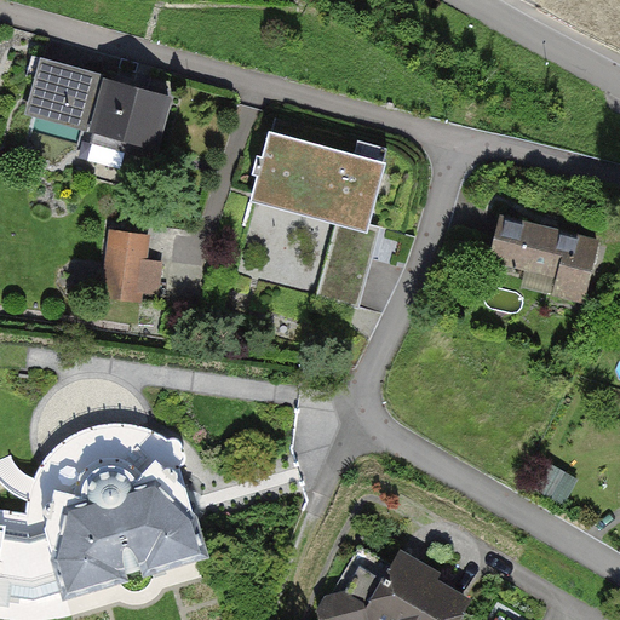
[(619,0),(600,0),(598,5),(619,13),(619,0)]
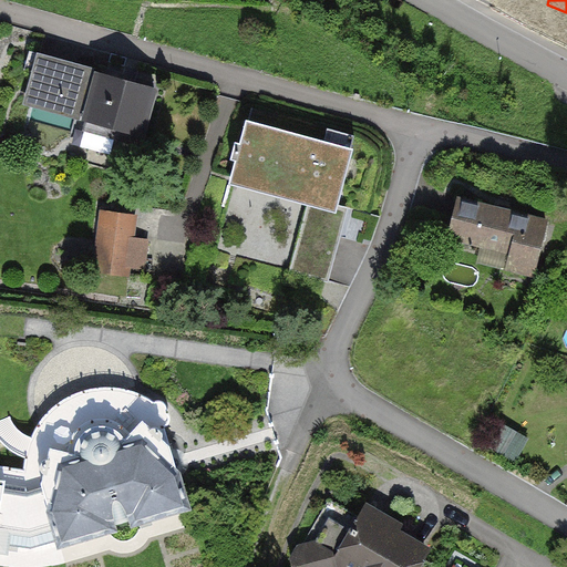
[(140,146),(155,90),(124,81),(125,78),(122,73),(111,70),(105,72),(104,75),(100,73),(98,79),(39,62),(35,72),(43,74),(37,99),(79,111),(90,113),(88,120),(116,127),(113,138),(140,146)]
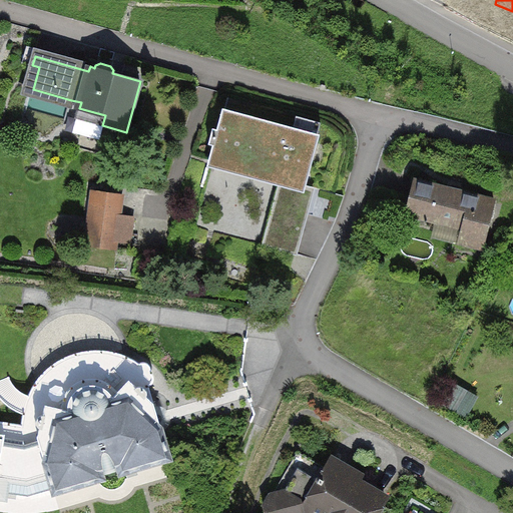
[(321,126),(225,99),(208,158),(281,179),(262,244),(292,252),(311,187),(304,185),(321,126)]
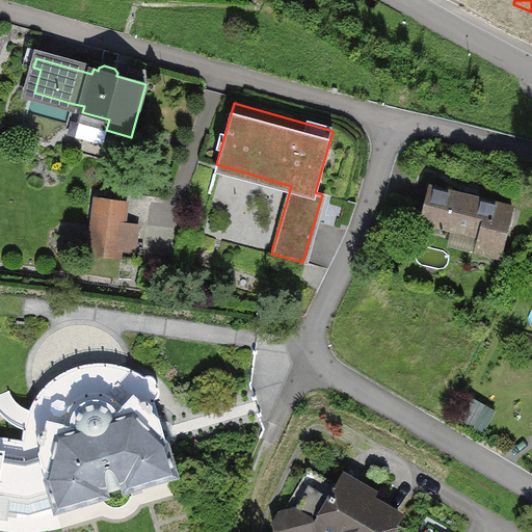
[(512,209),(431,189),(423,221),(481,236),(477,249),(501,256),(512,209)]
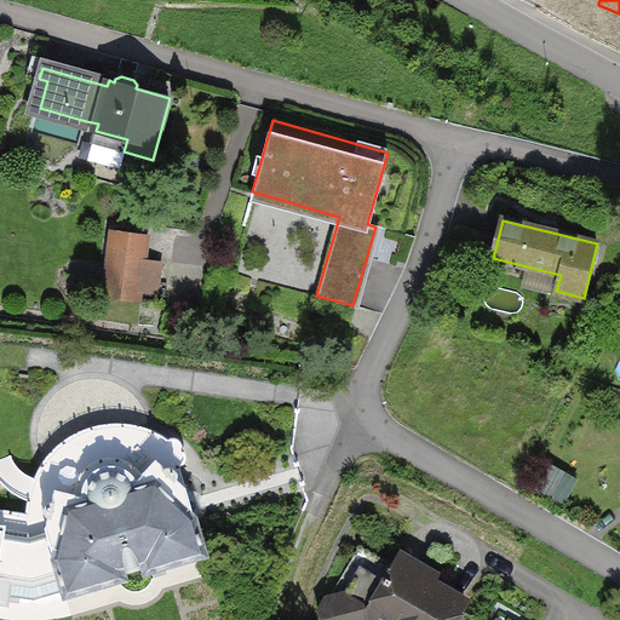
[(150,236),(116,231),(107,298),(142,303),(143,293),(159,294),(162,264),(147,263),(150,236)]
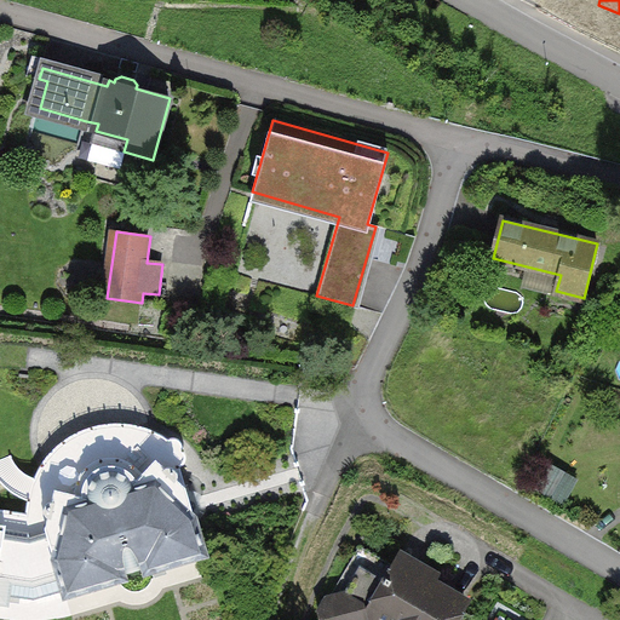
[(0,507),(0,603),(10,604),(11,595),(35,598),(64,591),(67,595),(125,579),(125,574),(145,567),(147,572),(207,554),(181,468),(184,466),(187,463),(188,458),(184,445),(182,441),(178,437),(173,437),(170,438),(156,431),(139,425),(121,423),(101,424),(85,430),(69,437),(56,447),(45,459),(36,475),(30,491),(27,512),(0,507)]
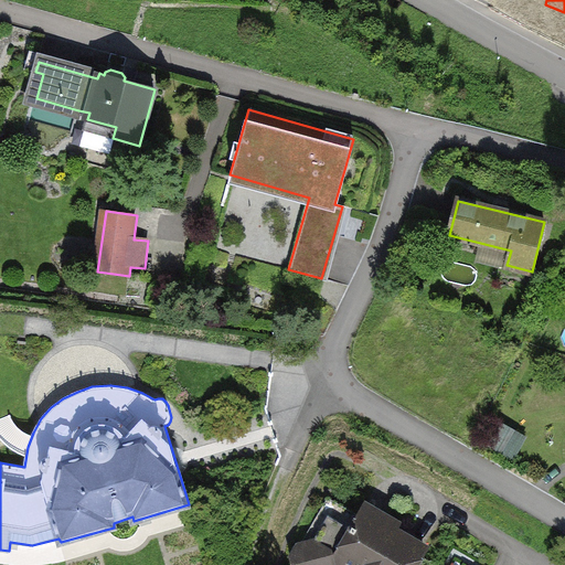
[(493,446),(513,457),(523,438),(503,427),(493,446)]
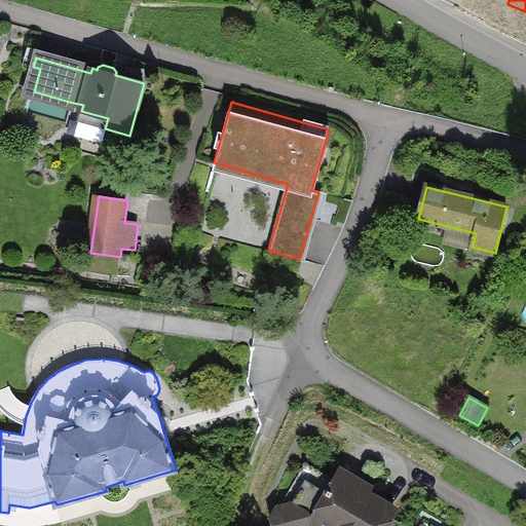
[(386,525),(397,511),(337,474),(327,492),(306,481),(292,504),(279,509),(274,519),(275,525),(386,525)]
